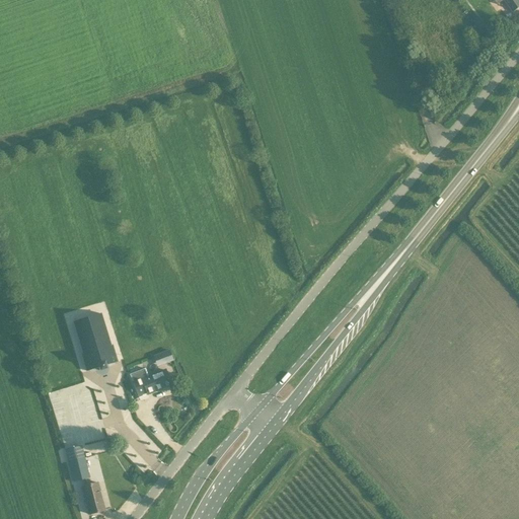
[(496,0),(499,3),(502,1),(510,12),(518,4),(515,0),(496,0)]
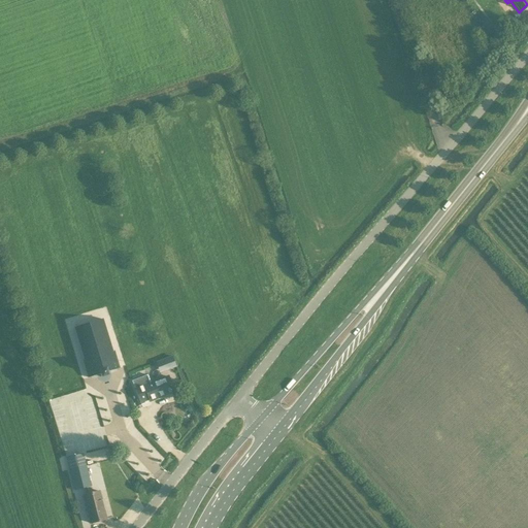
[(102,319),(75,327),(86,361),(85,361),(89,377),(100,374),(101,377),(108,375),(107,372),(119,369),(113,353),(112,353),(102,319)]
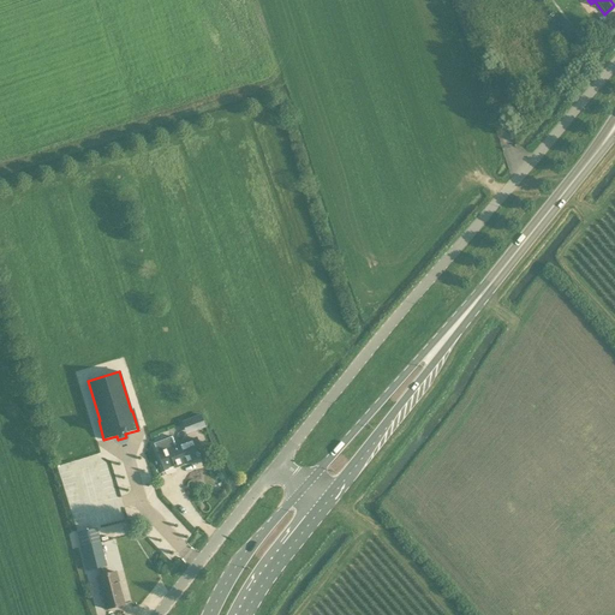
[(201,415),(181,422),(186,436),(206,428),(201,415)]
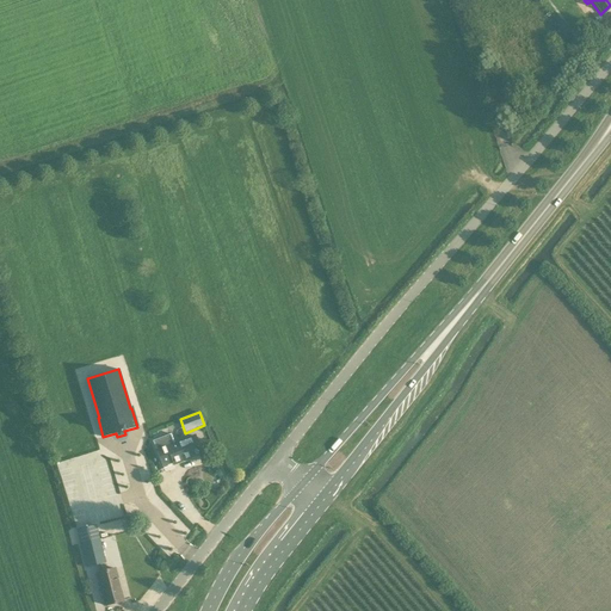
[(195,436),(176,444),(172,433),(152,440),(156,450),(160,449),(164,460),(171,457),(174,464),(202,454),(195,436)]
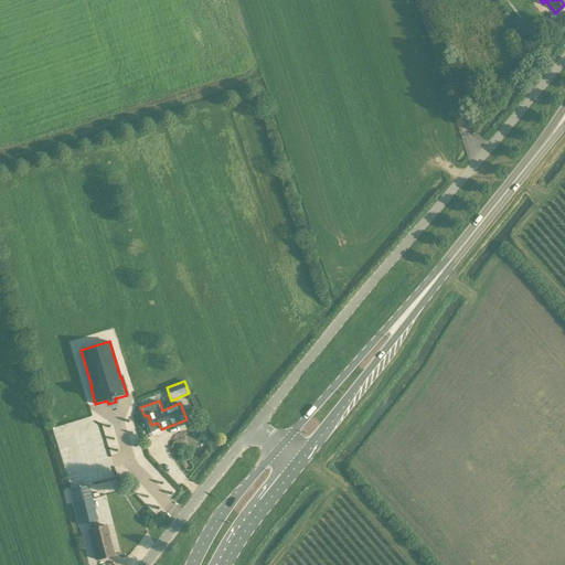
[(176,488),(145,455),(124,476),(157,510),(161,505),(164,510),(172,503),(166,497),(176,488)]
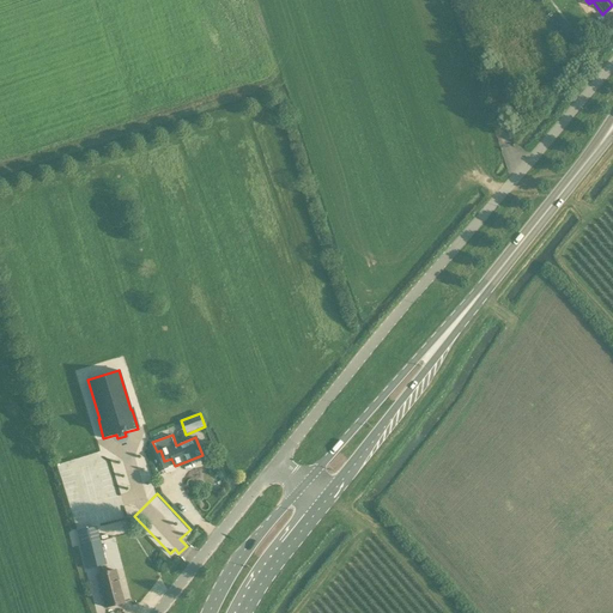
[(80,546),(76,547),(78,556),(83,554),(86,570),(107,565),(96,527),(77,532),(80,546)]
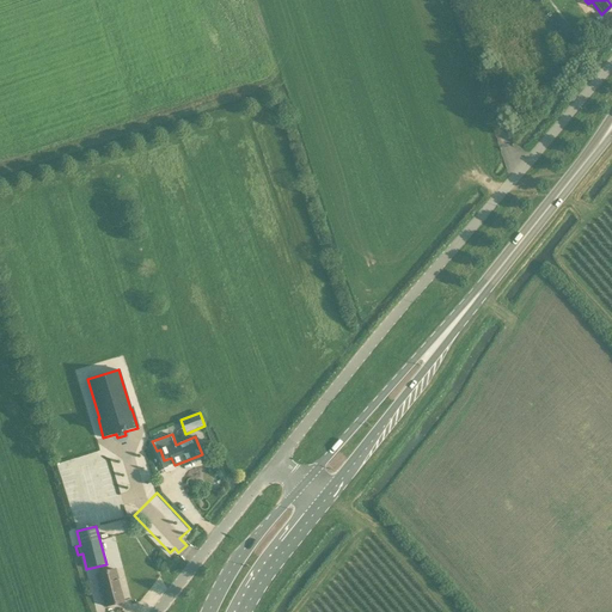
[(116,569),(98,574),(106,606),(124,601),(116,569)]
